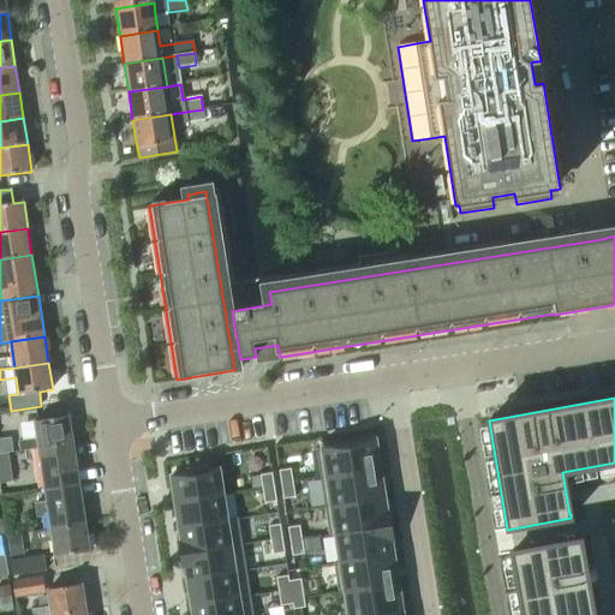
[(37,439),(19,441),(21,451),(40,448),(73,443),(70,416),(35,422),(37,439)]
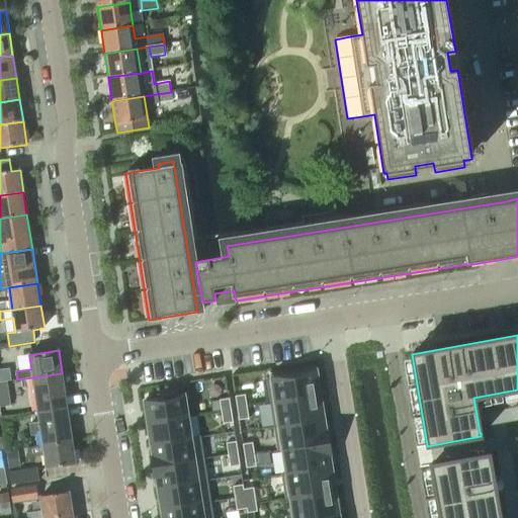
[(289,373),(266,377),(270,403),(320,395),(316,369),(307,371),(306,368),(289,370),(289,373)]
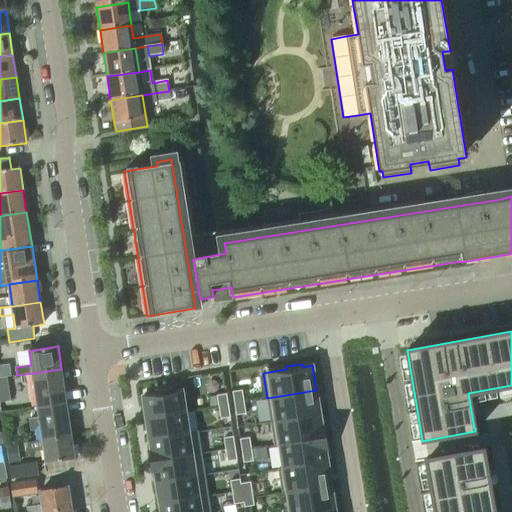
[(61,369),(33,373),(38,407),(66,402),(61,369)]
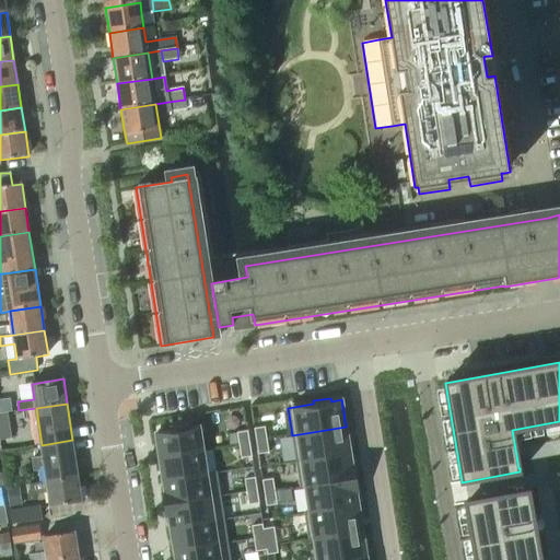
[(173,430),(155,433),(160,457),(203,451),(199,426),(190,428),(190,424),(172,427),(173,430)]
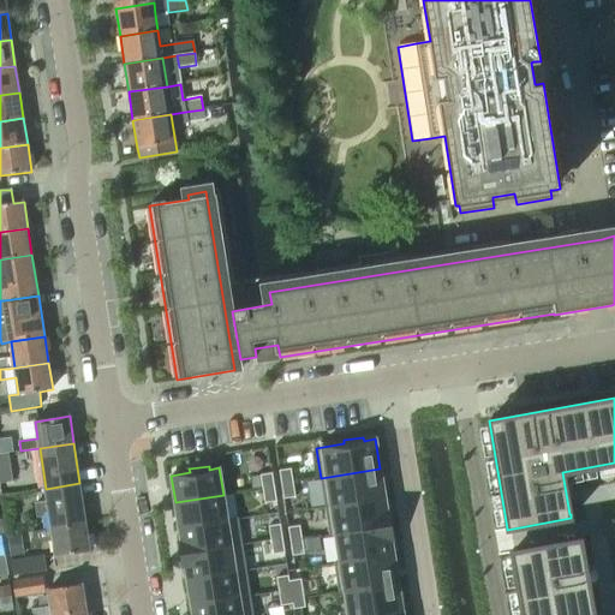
[(291,469),(279,470),(281,484),(293,482),(291,469)]
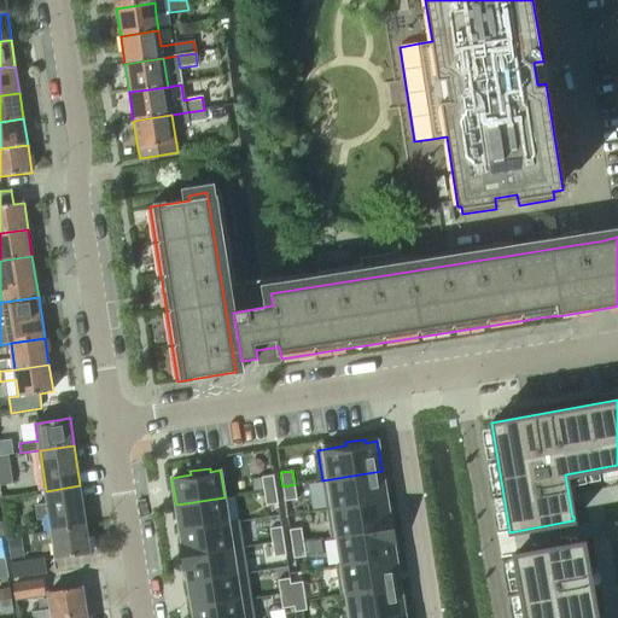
[(382,471),(322,481),(327,508),(386,500),(382,471)]
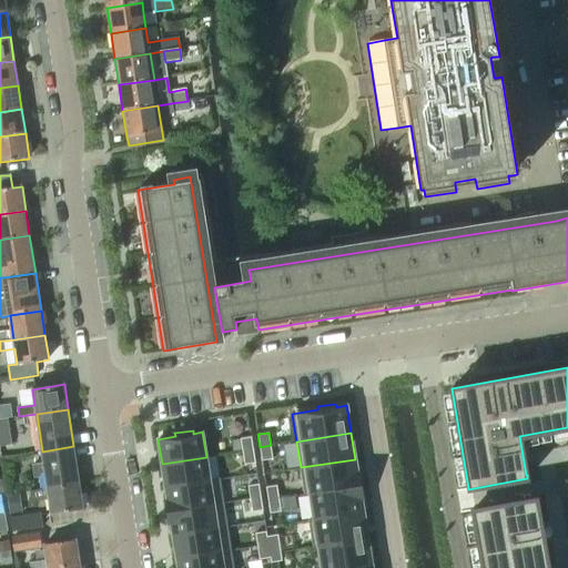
[(251,436),(241,438),(240,438),(242,452),(253,449),(251,436)]
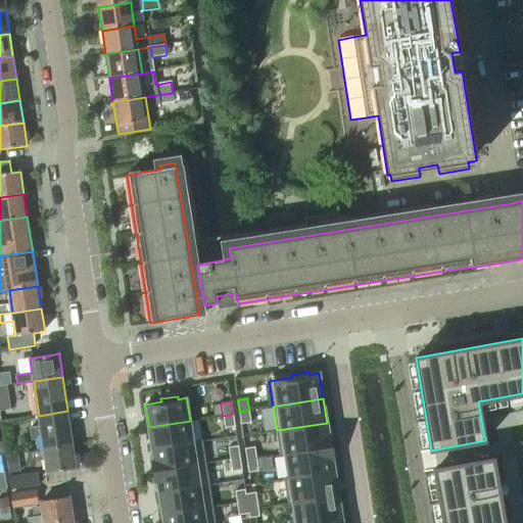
[(249,410),(239,412),(241,424),(251,422),(249,410)]
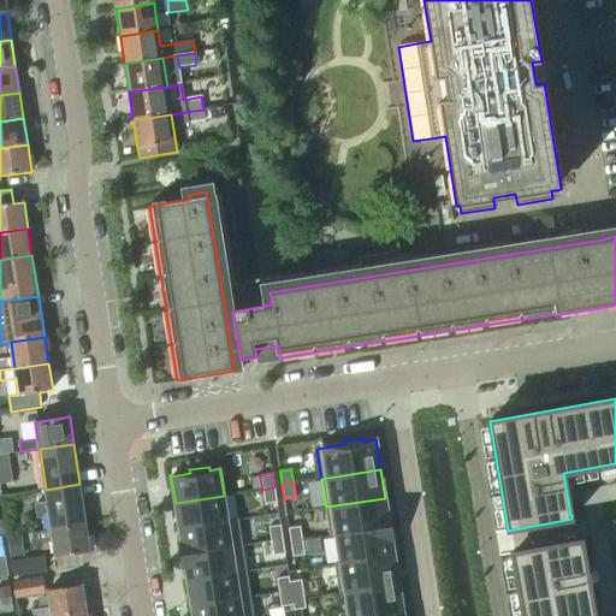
[(48,503),(36,504),(39,520),(51,519),(52,531),(87,525),(80,484),(46,490),(48,503)]
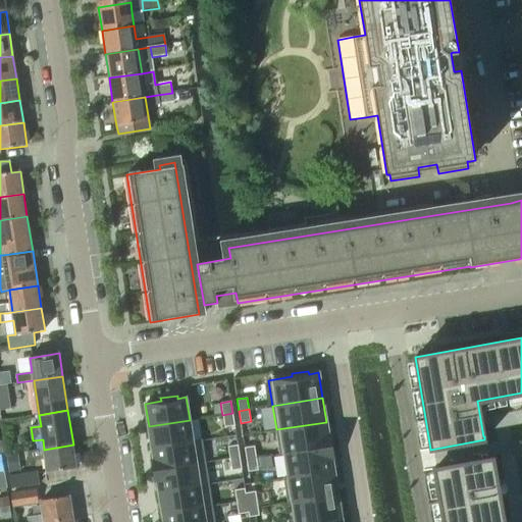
[(232,413),(222,415),(224,427),(235,425),(232,413)]
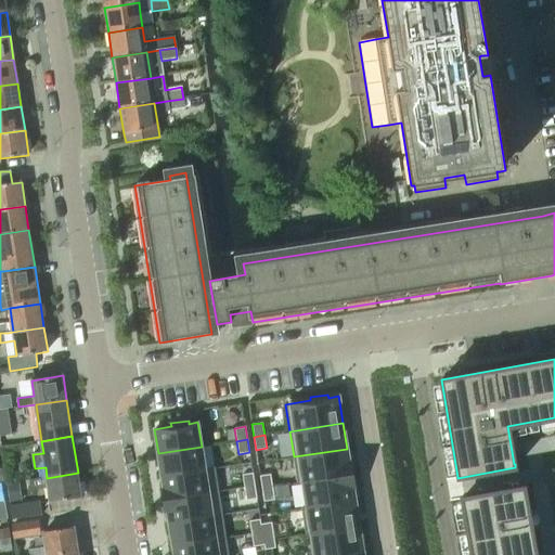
[(202,447),(158,453),(162,476),(205,469),(205,468),(202,447)]
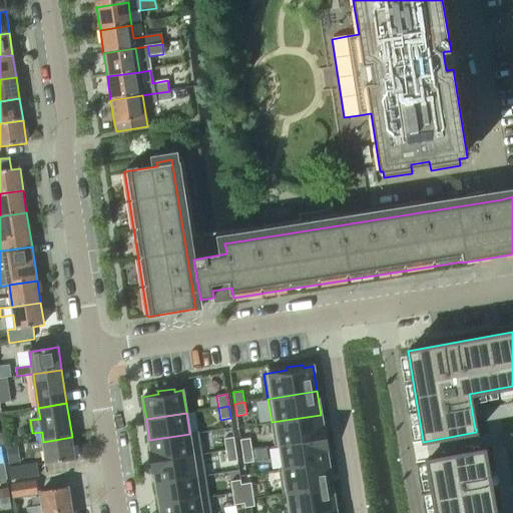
[(321,415),(272,422),(276,447),(280,446),(280,445),(327,438),(325,424),(322,424),(321,415)]
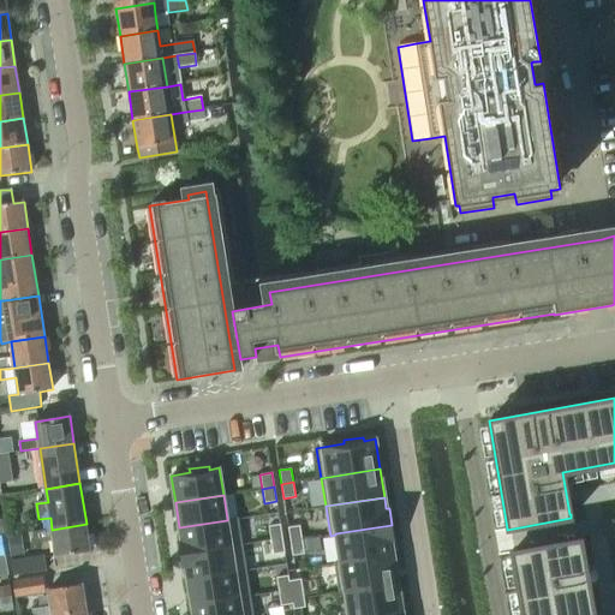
[(181,539),(178,539),(180,554),(243,544),(238,518),(227,519),(227,520),(179,527),(181,539)]
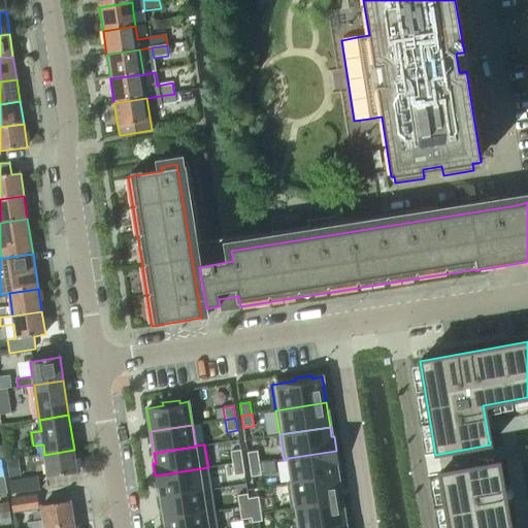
[(44,455),(29,457),(30,465),(46,463),(48,477),(77,473),(74,450),(44,455)]
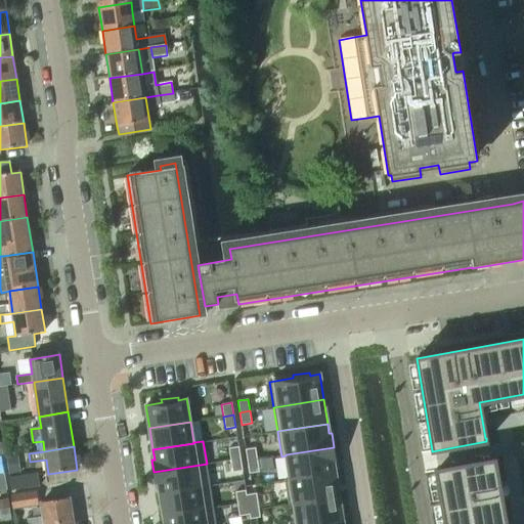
[(238,446),(228,447),(228,448),(230,460),(241,459),(238,446)]
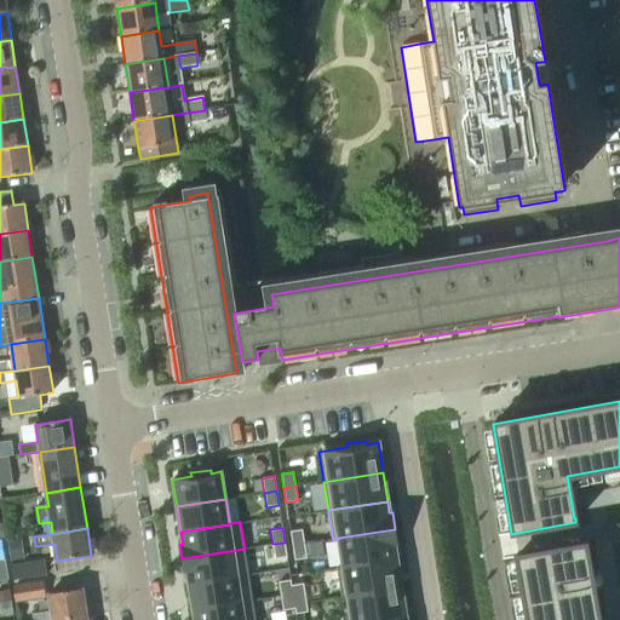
[(302,529),(291,532),(292,545),(304,544),(302,529)]
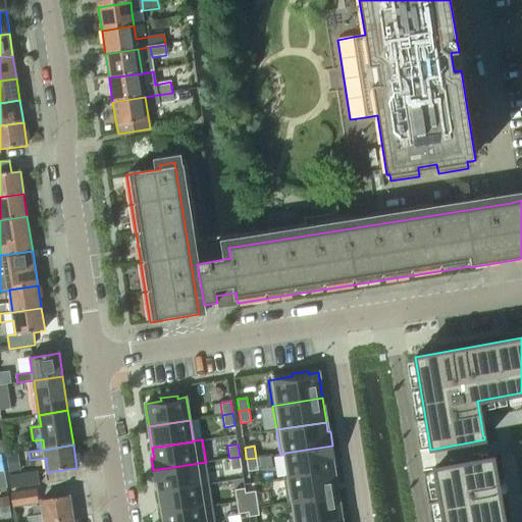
[(332,446),(284,453),(284,454),(289,476),(289,477),(333,470),(332,461),(334,460),(332,446)]
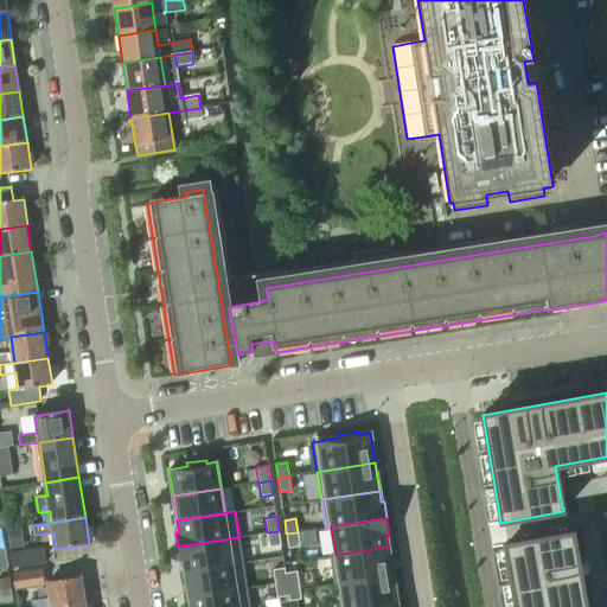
[(279,531),(267,532),(269,547),(281,545),(279,531)]
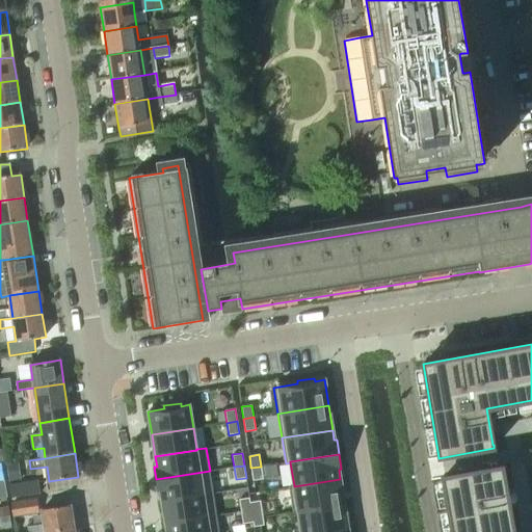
[(261,467),(250,468),(253,480),(263,479),(261,467)]
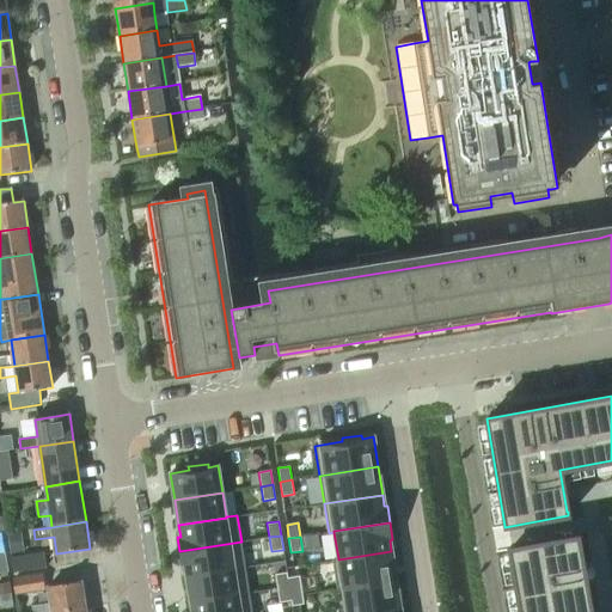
[(577,537),(509,549),(509,550),(519,611),(585,611),(575,556),(581,555),(579,542),(577,537)]
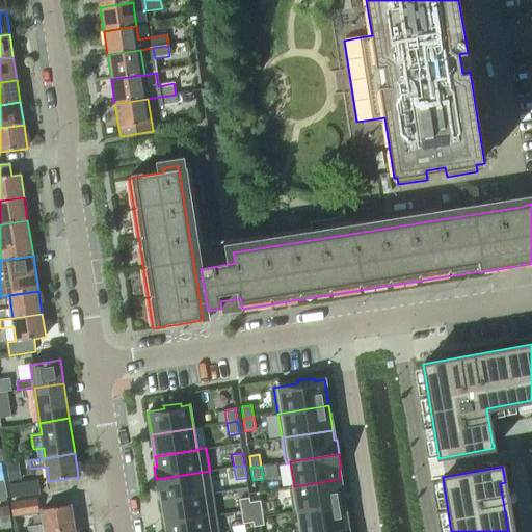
[(210,471),(156,479),(158,491),(161,491),(162,501),(213,493),(210,471)]
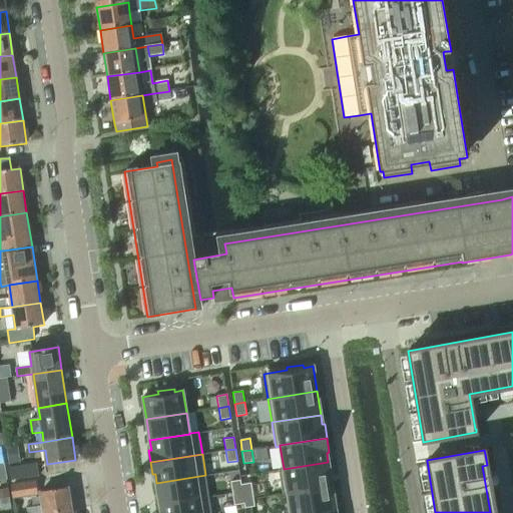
[(37,462),(10,467),(12,480),(39,476),(37,462)]
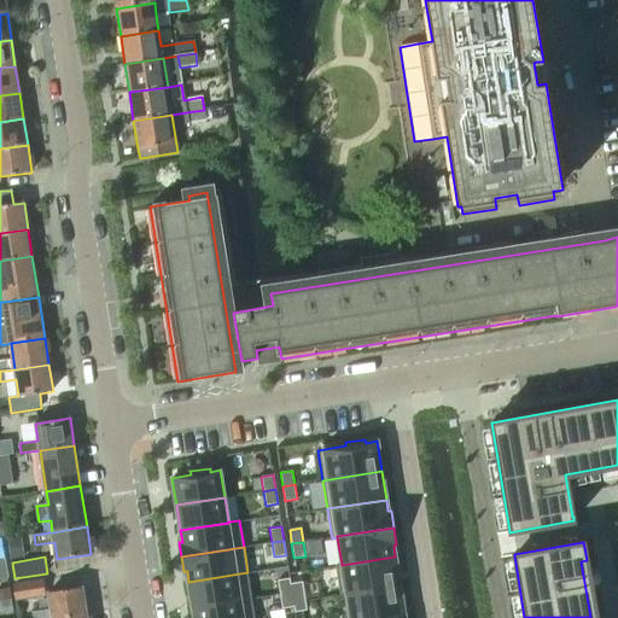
[(342,564),(336,565),(340,596),(347,595),(347,594),(400,586),(395,557),(342,565),(342,564)]
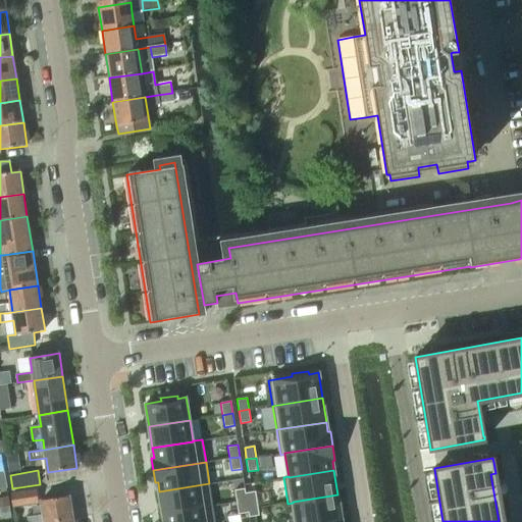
[(209,483),(159,491),(162,513),(213,506),(209,483)]
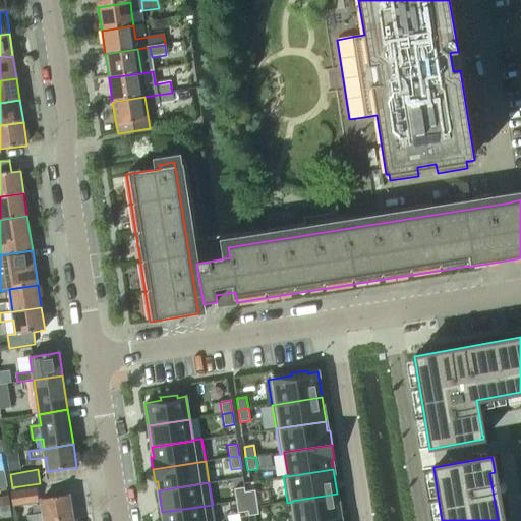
[(244,487),(234,488),(236,501),(246,499),(244,491),(244,487)]
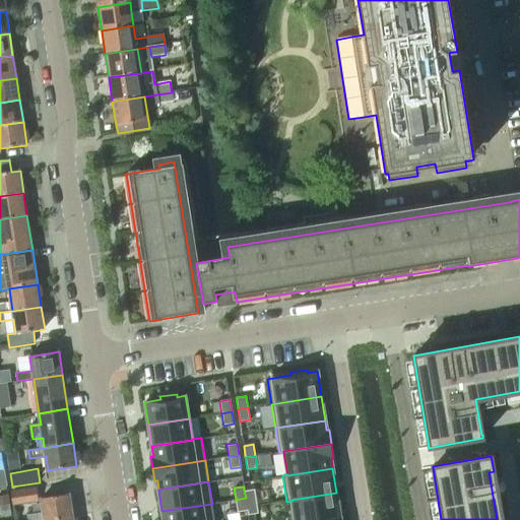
[(12,493),(14,505),(39,501),(37,489),(12,493)]
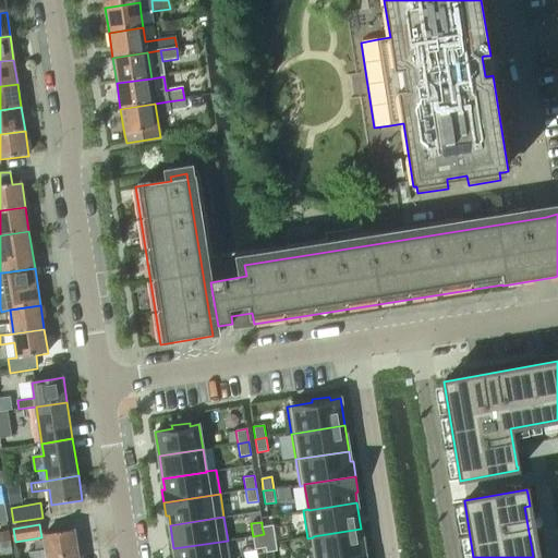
[(266,525),(262,526),(264,534),(264,540),(275,537),(273,524),(266,525)]
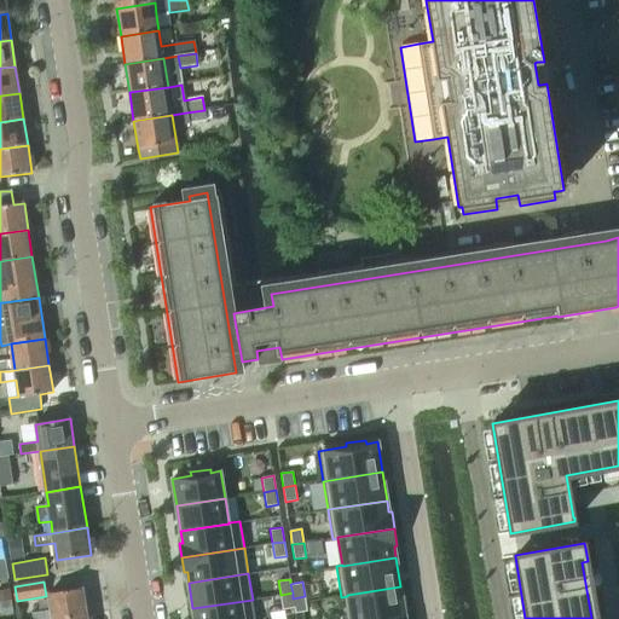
[(400,586),(347,595),(347,596),(350,618),(381,618),(405,615),(400,586)]
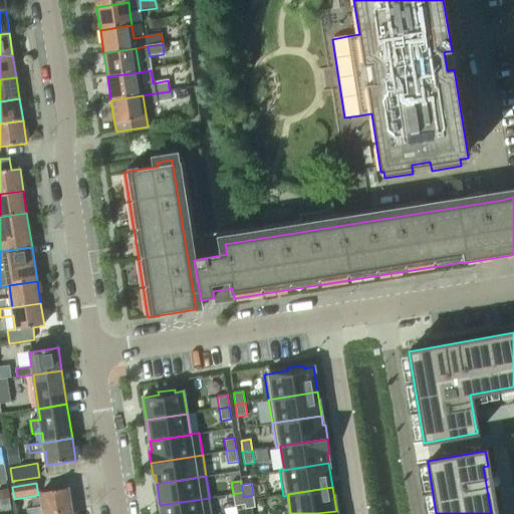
[(43,507),(28,509),(28,513),(52,513),(73,511),(69,488),(41,493),(43,507)]
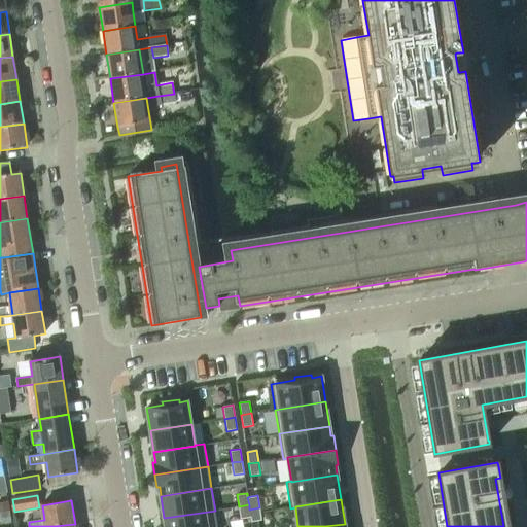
[(249,504),(239,506),(241,519),(250,517),(249,510),(249,504)]
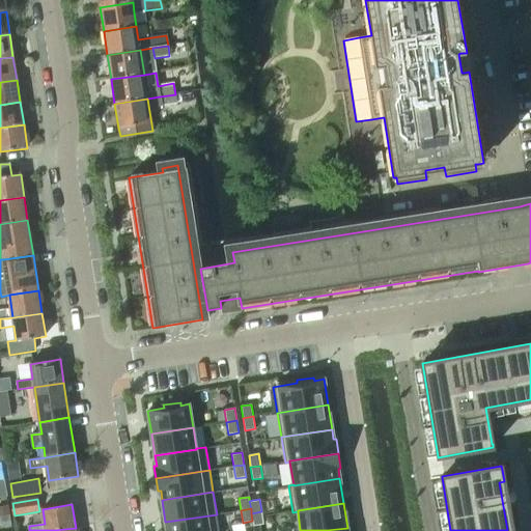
[(261,511),(251,513),(252,521),(253,526),(256,525),(263,524),(261,511)]
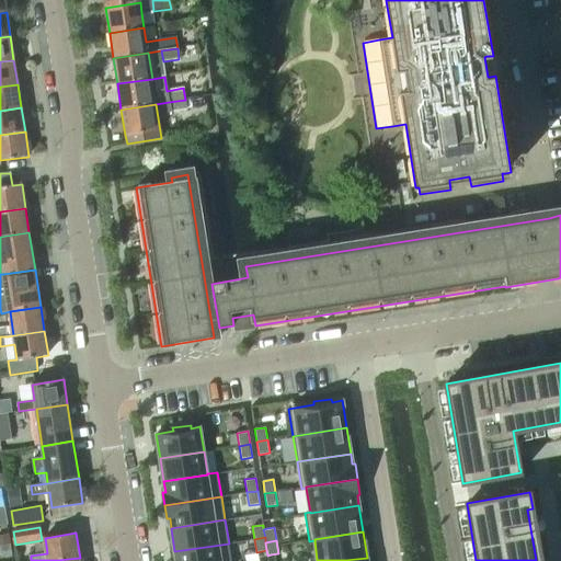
[(231,560),(229,544),(174,551),(175,560),(231,560)]
